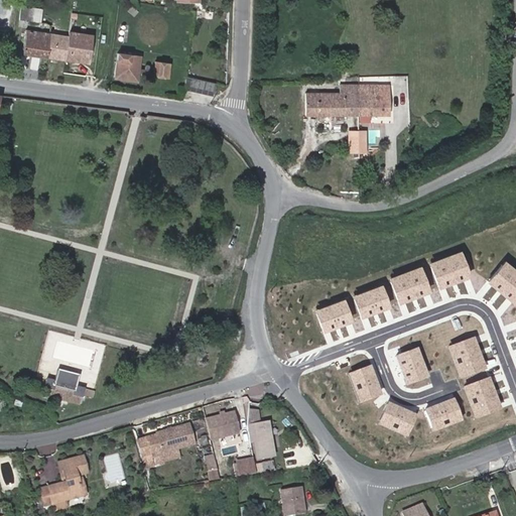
[(43,9),(22,7),(19,19),(41,22),(41,20),(43,9)]
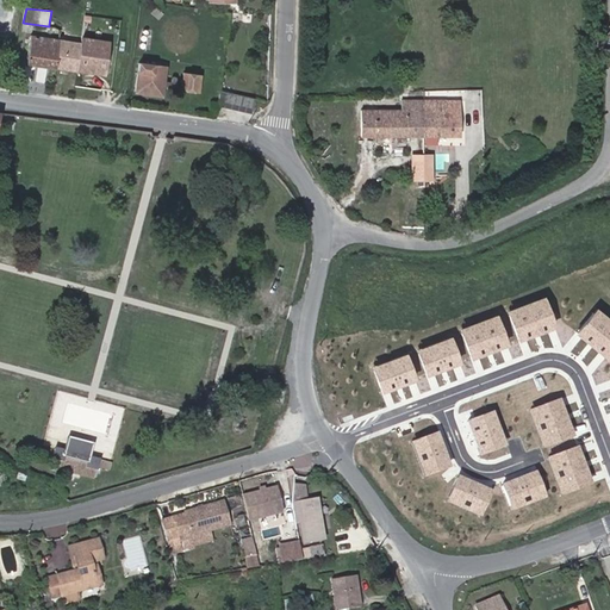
[(31,36),(26,63),(56,67),(60,41),(53,39),(54,33),(45,32),(44,38),(31,36)]
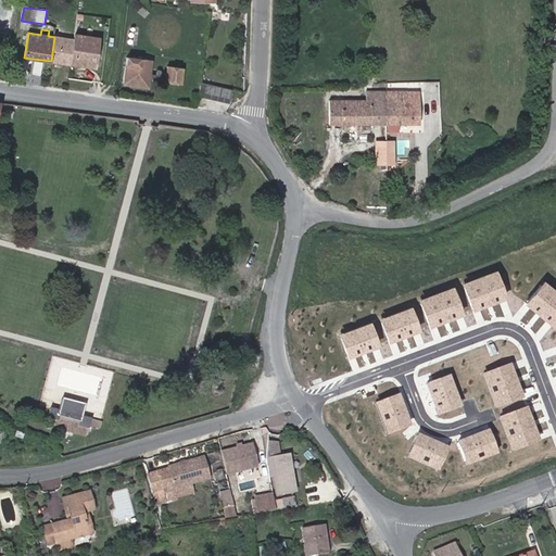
[(74,34),(58,30),(55,30),(54,37),(74,39),(74,34)]
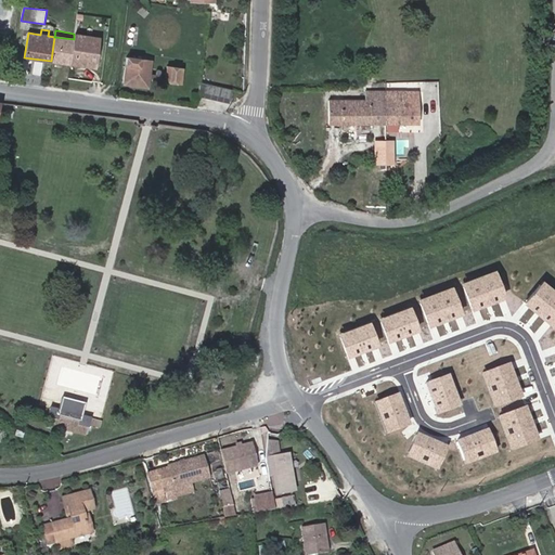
[(74,39),(54,37),(51,61),(97,67),(101,37),(74,34),(74,39)]
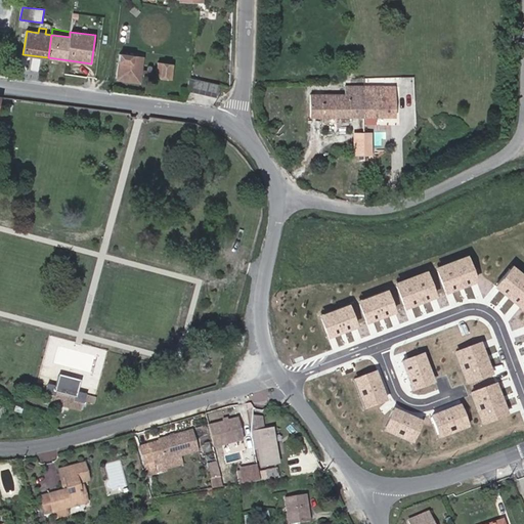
[(121,54),(118,75),(133,77),(132,81),(140,82),(141,74),(141,70),(143,56),(121,54)]
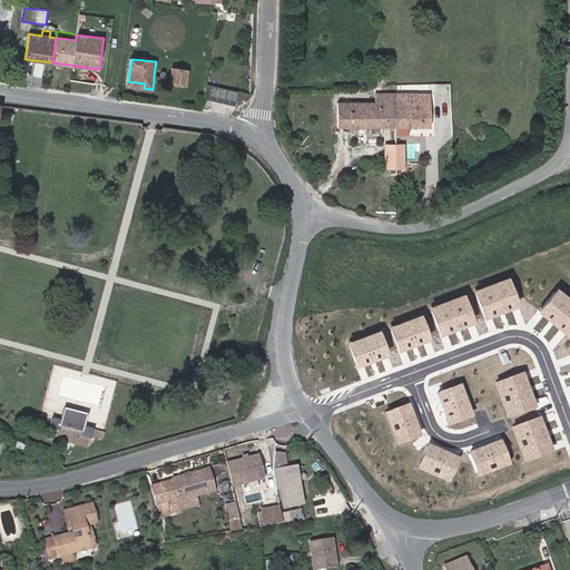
[(187,86),(189,69),(173,67),(172,78),(172,82),(170,84),(187,86)]
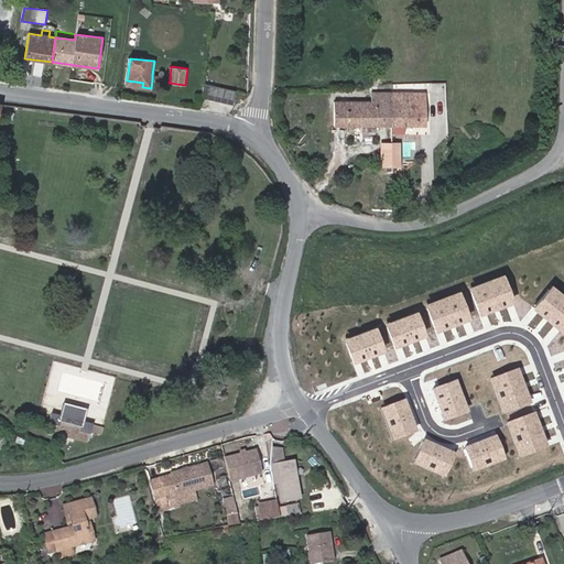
[(203,89),(202,98),(234,105),(237,90),(204,82),(203,89)]
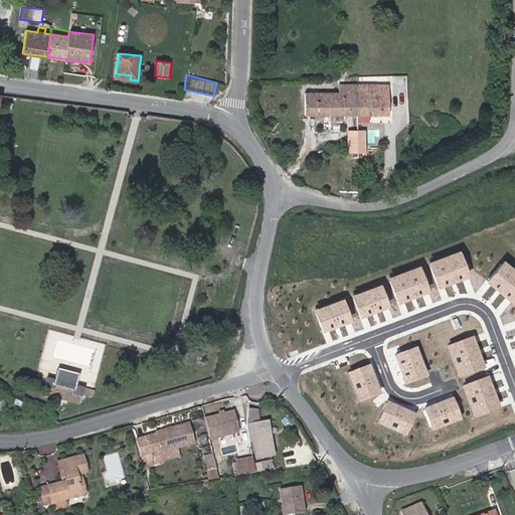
[(306,93),(305,115),(357,114),(357,84),(340,84),(340,93),(306,93)]
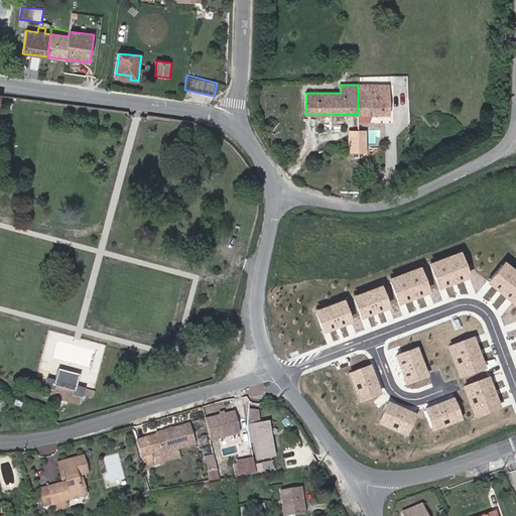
[(388,85),(358,85),(358,114),(389,114),(388,85)]
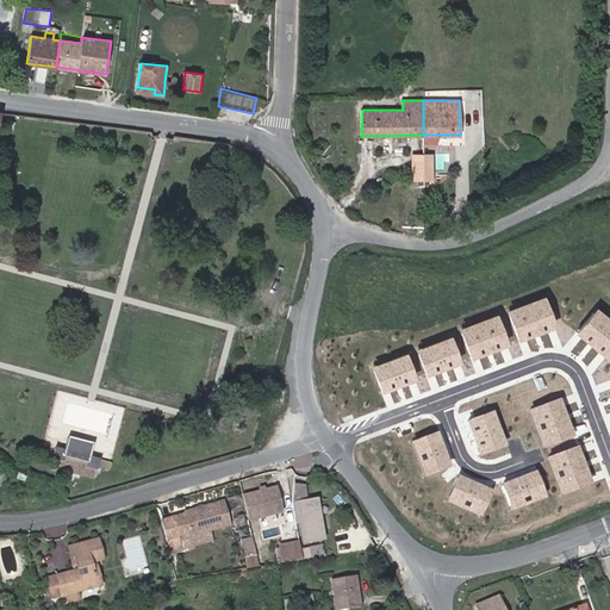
[(99,460),(88,458),(92,444),(69,437),(66,452),(56,449),(54,458),(63,460),(64,455),(87,461),(86,466),(97,470),(99,460)]
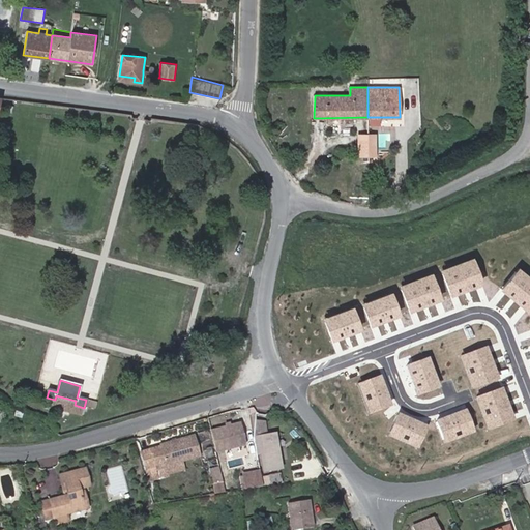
[(253,436),(266,434),(264,420),(257,420),(256,420),(256,419),(253,436)]
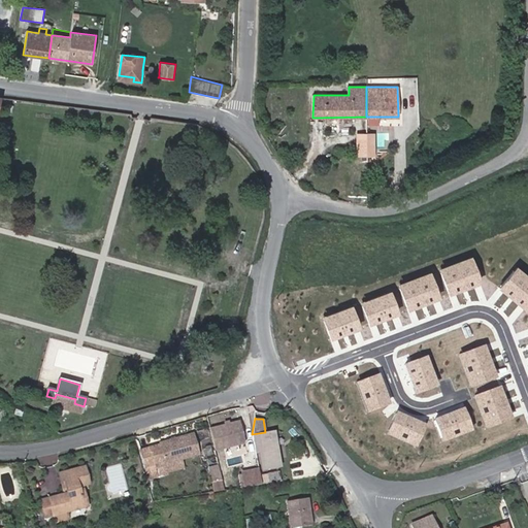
[(242,446),(237,424),(207,430),(211,452),(242,446)]
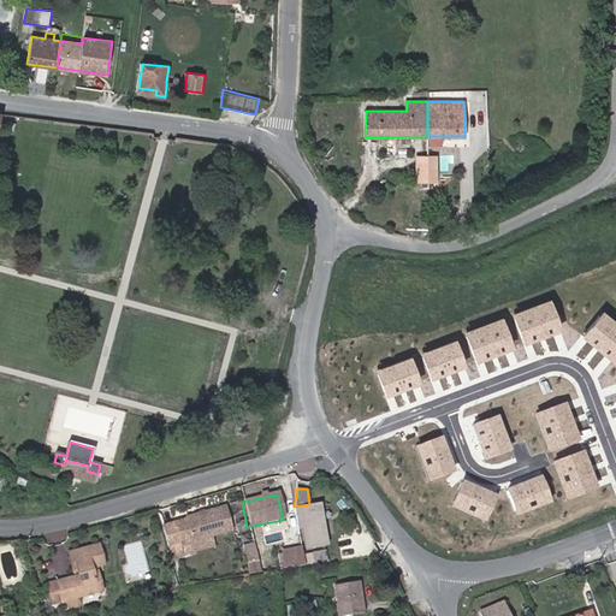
[(309,504),(294,507),(294,509),(296,528),(303,527),(307,548),(326,544),(318,502),(309,504)]
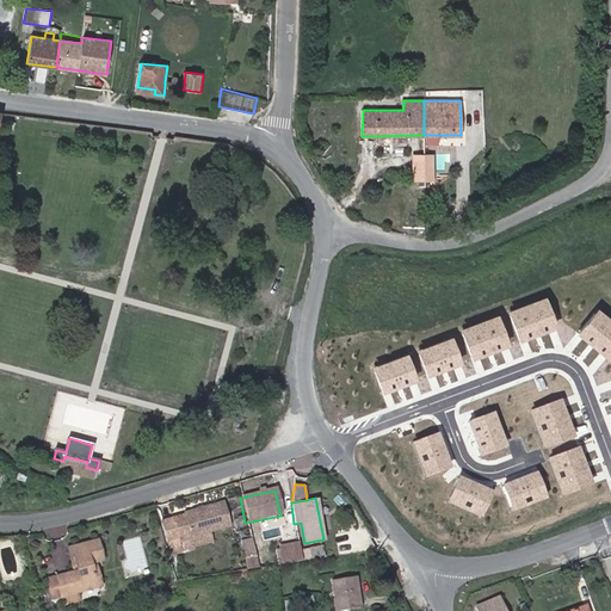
[(184,514),(173,517),(179,542),(190,538),(190,536),(209,531),(230,526),(223,503),(184,511),(184,514)]
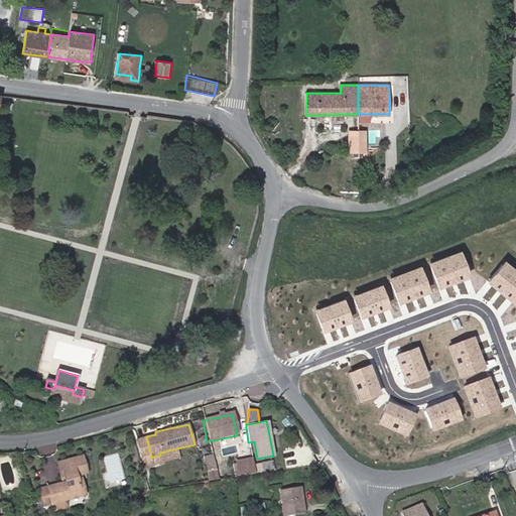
[(178,456),(176,448),(160,453),(160,455),(161,459),(161,460),(178,456)]
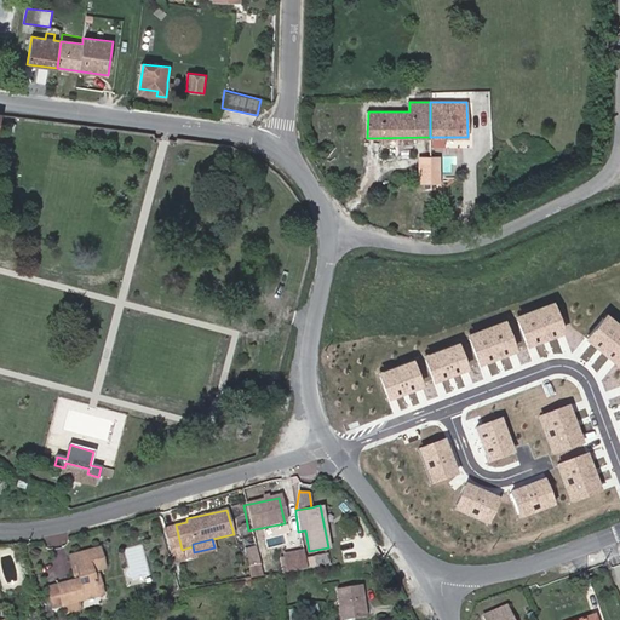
[(263,575),(260,546),(246,547),(250,577),(263,575)]
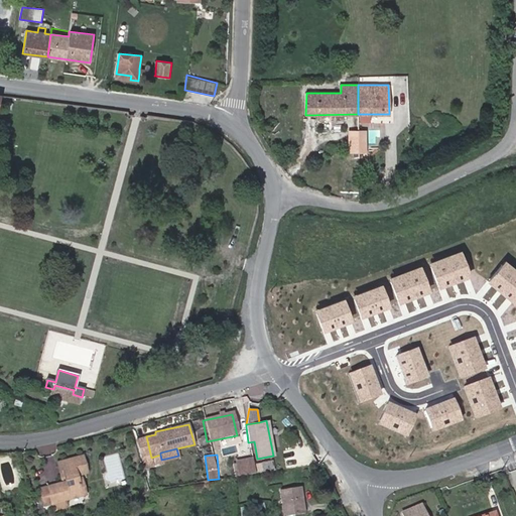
[(83,495),(77,475),(81,474),(87,472),(83,456),(61,462),(67,482),(62,483),(47,487),(51,503),(52,504),(83,495)]
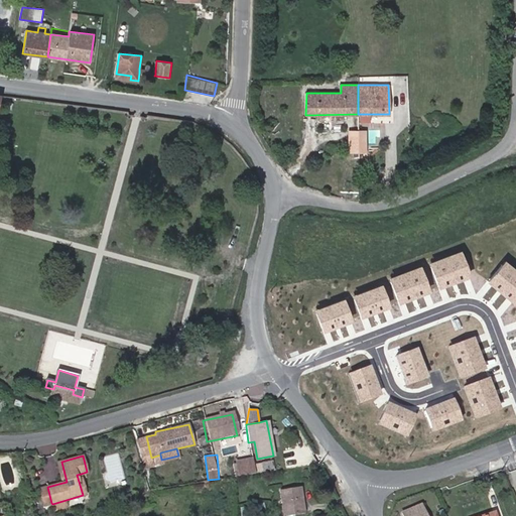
[(61,462),(56,463),(62,483),(67,482),(61,462)]
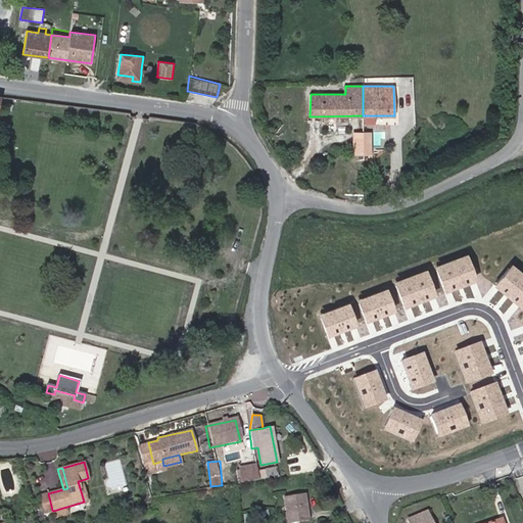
[(84,502),(87,501),(82,480),(78,481),(84,502)]
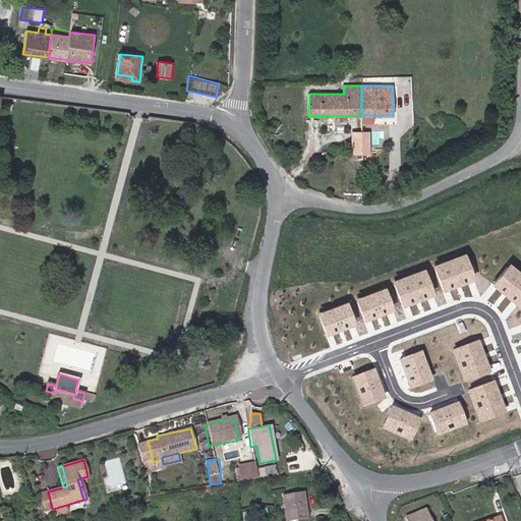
[(287,520),(307,517),(303,490),(283,494),(287,520)]
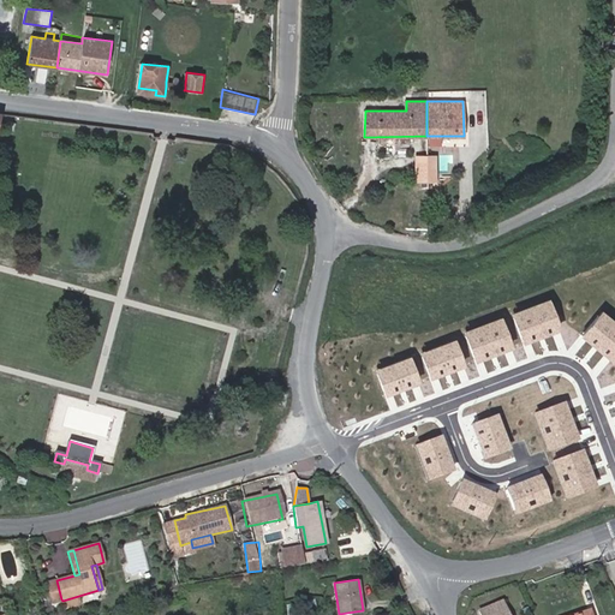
[(57,580),(48,583),(53,602),(61,599),(57,580)]
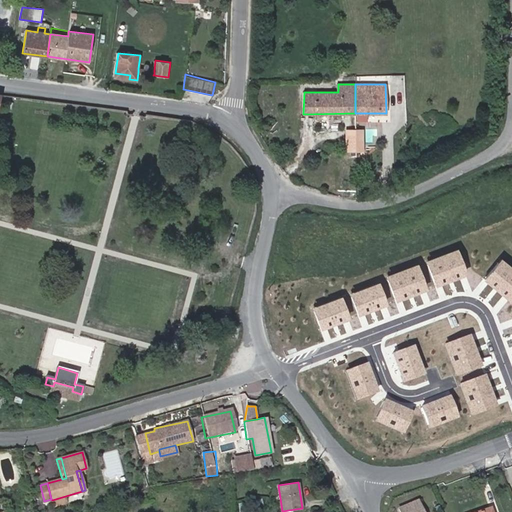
[(22,490),(24,499),(31,498),(29,488),(22,490)]
